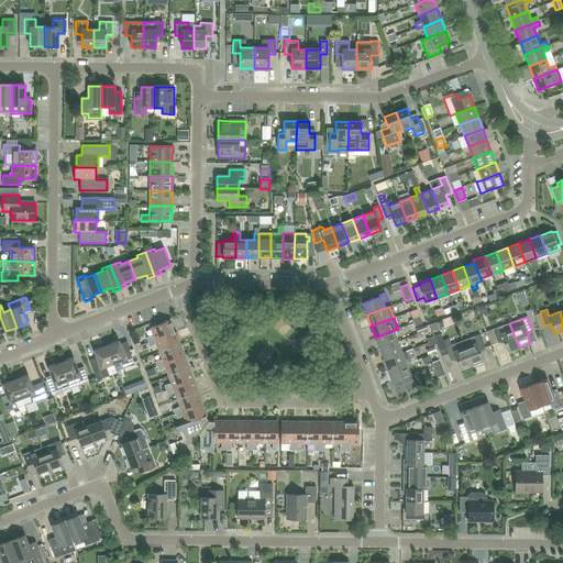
[(147,342),(174,332),(169,320),(151,328),(154,334),(146,338),(147,342)]
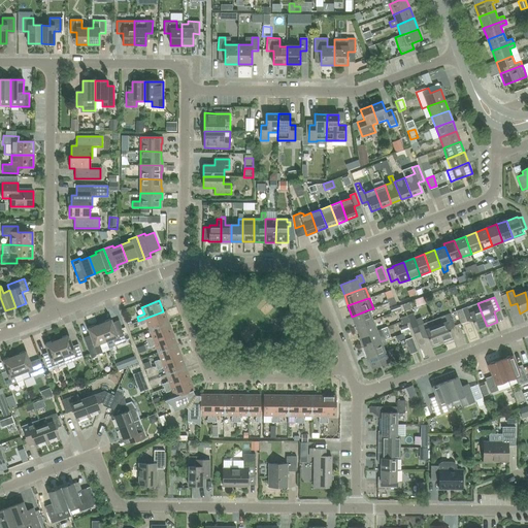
[(475,330),(487,326),(477,303),(462,309),(466,322),(472,320),(475,330)]
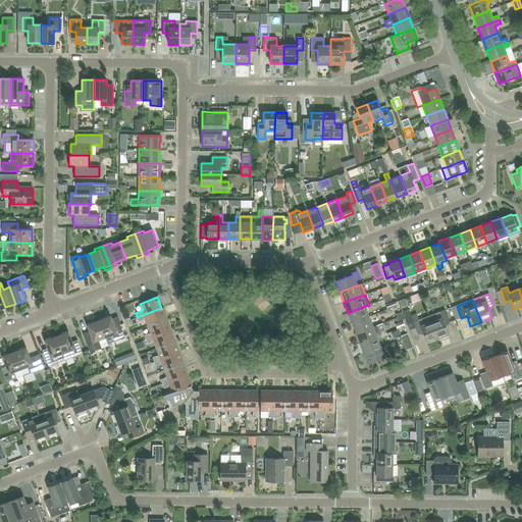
[(352,323),(368,317),(365,306),(348,313),(352,323)]
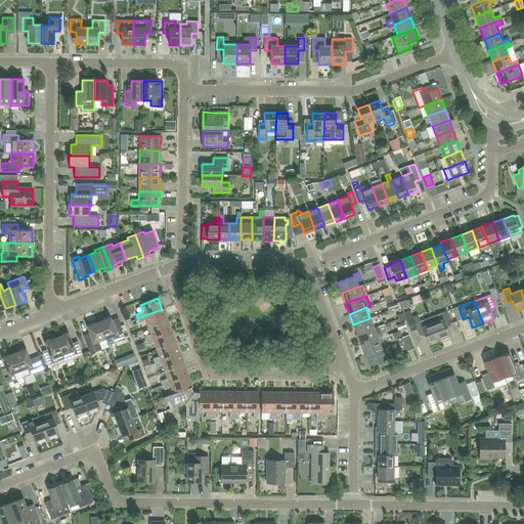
[(149,328),(166,320),(162,309),(137,318),(139,323),(146,320),(149,328)]
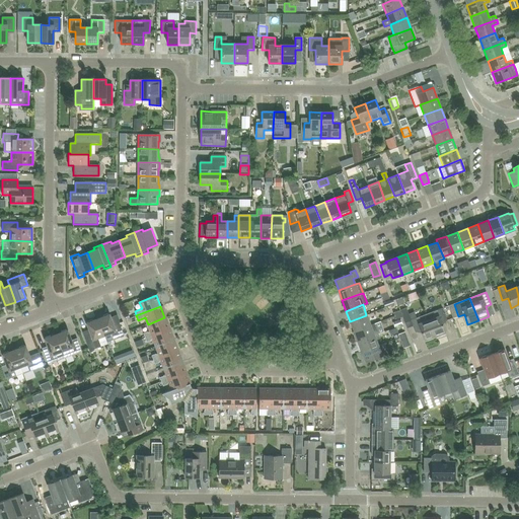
[(426,314),(435,337),(445,332),(441,322),(447,320),(442,308),(426,314)]
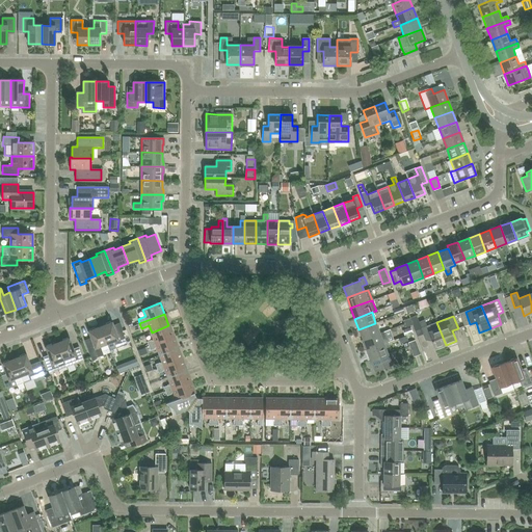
[(436,322),(426,325),(424,320),(419,322),(425,341),(431,339),(434,349),(446,345),(436,322)]
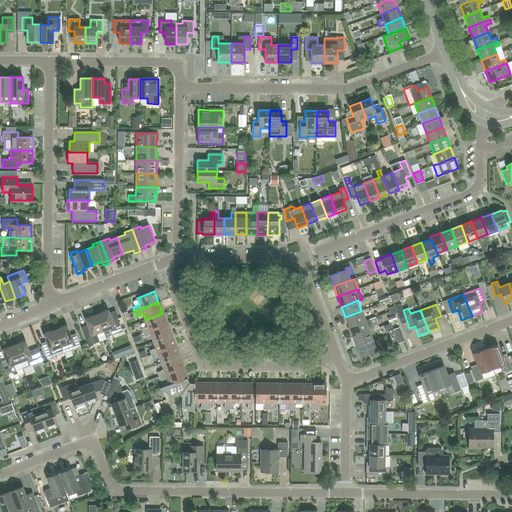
[(96,315),(102,331),(109,329),(111,335),(122,331),(117,318),(111,320),(107,311),(96,315)]
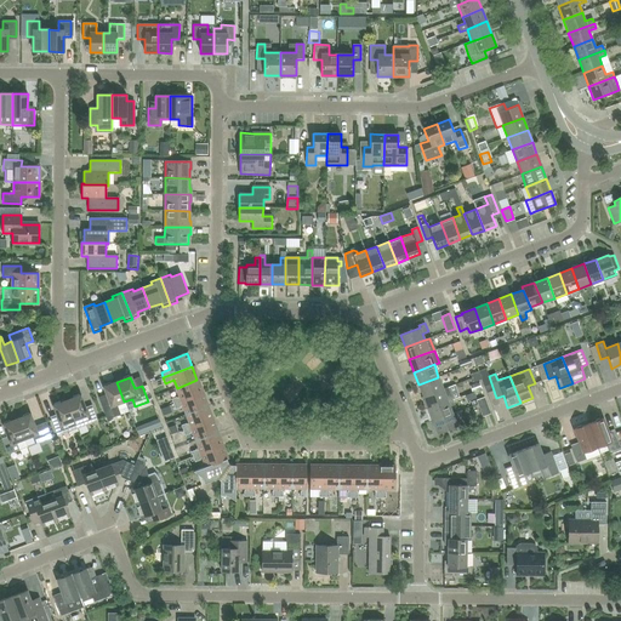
[(423,397),(443,389),(438,377),(419,385),(423,397)]
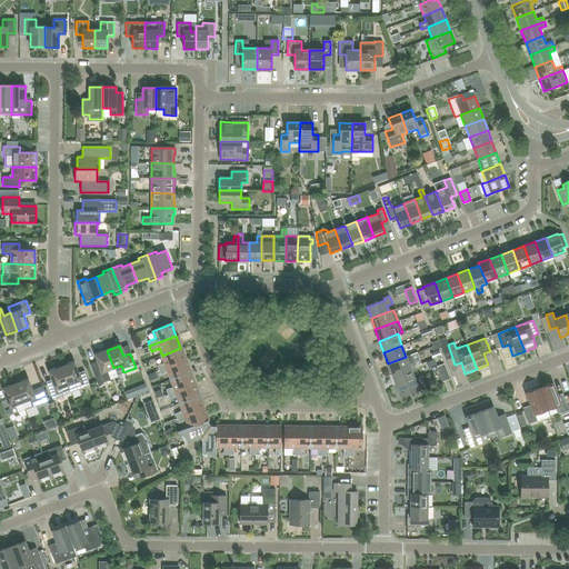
[(158,370),(186,360),(180,348),(162,356),(165,362),(157,366),(158,370)]
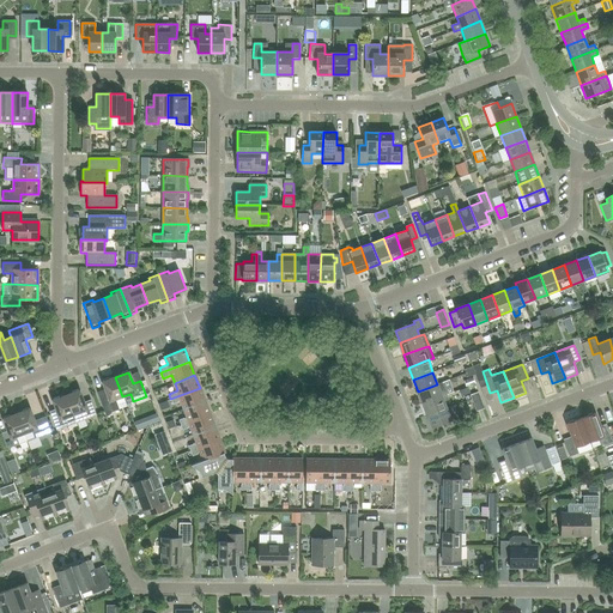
[(115,399),(122,396),(115,377),(102,382),(107,394),(98,396),(105,414),(119,410),(115,399)]
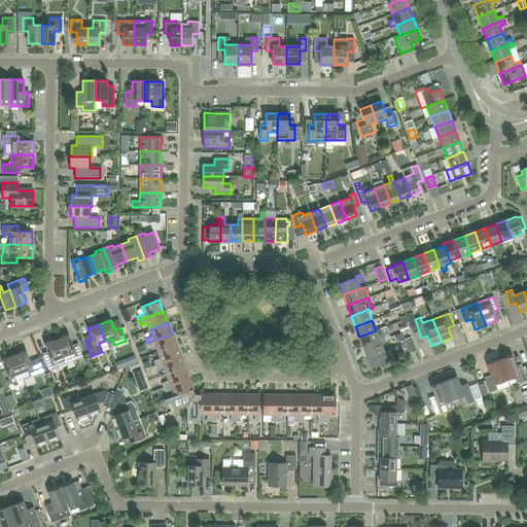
[(400,332),(409,329),(407,324),(398,327),(400,332)]
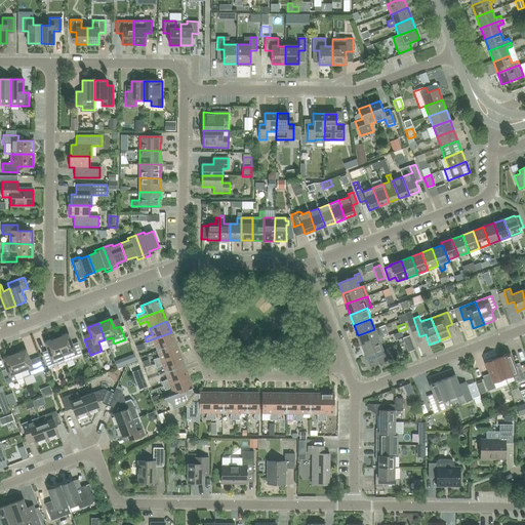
[(362,346),(382,337),(378,327),(374,329),(358,335),(362,346)]
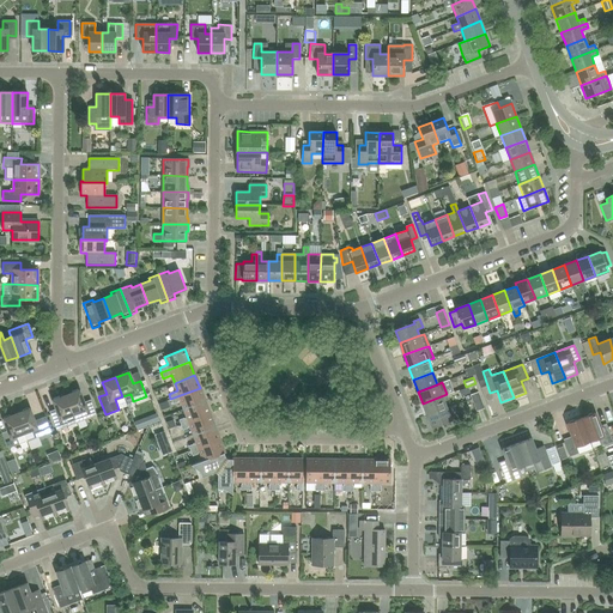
[(184,408),(205,401),(200,388),(170,399),(173,404),(181,401),(184,408)]
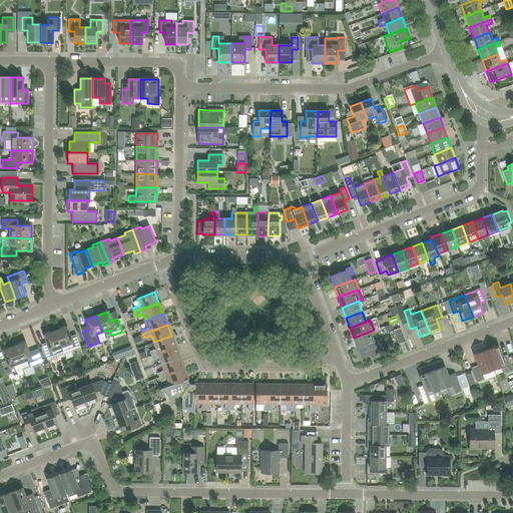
[(63,354),(80,348),(75,335),(70,337),(66,327),(55,331),(61,347),(61,348),(63,354)]
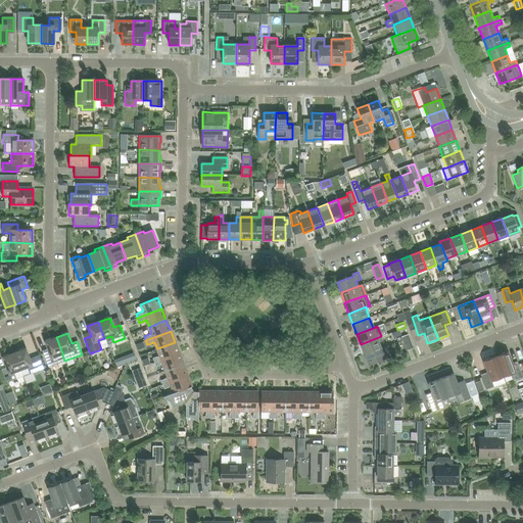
[(381,348),(379,342),(382,341),(381,336),(361,344),(364,354),(381,348)]
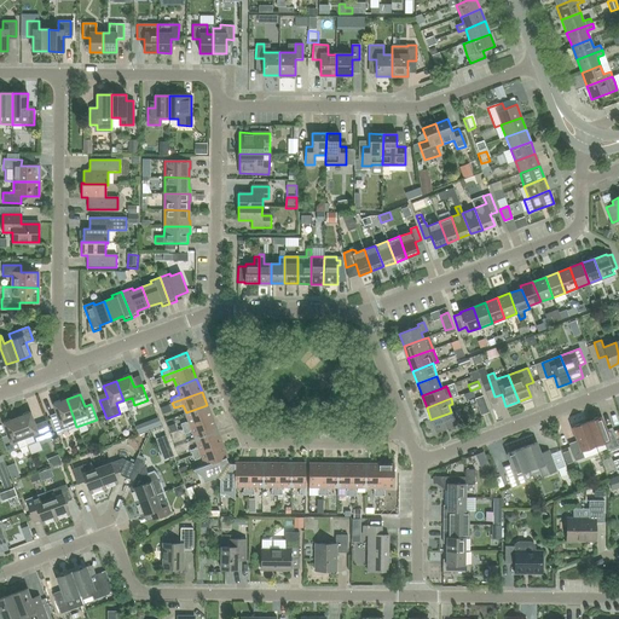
[(67,422),(74,420),(74,418),(67,399),(53,404),(57,416),(51,418),(57,434),(69,429),(67,422)]
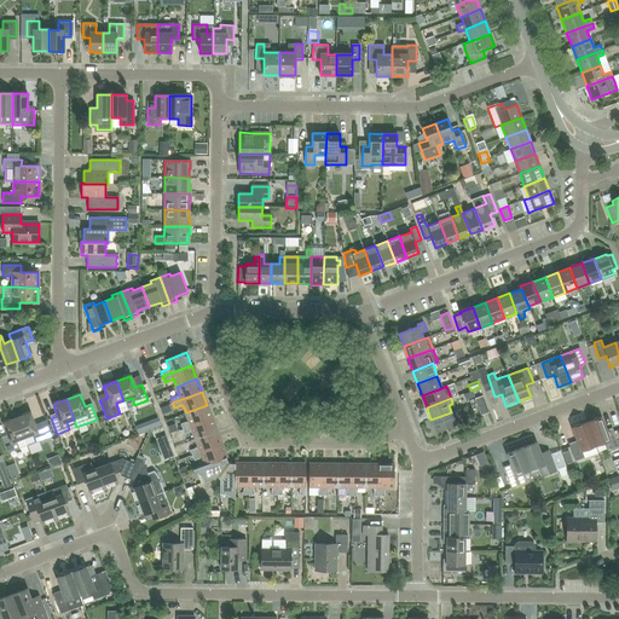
[(481,416),(489,412),(484,400),(476,403),(481,416)]
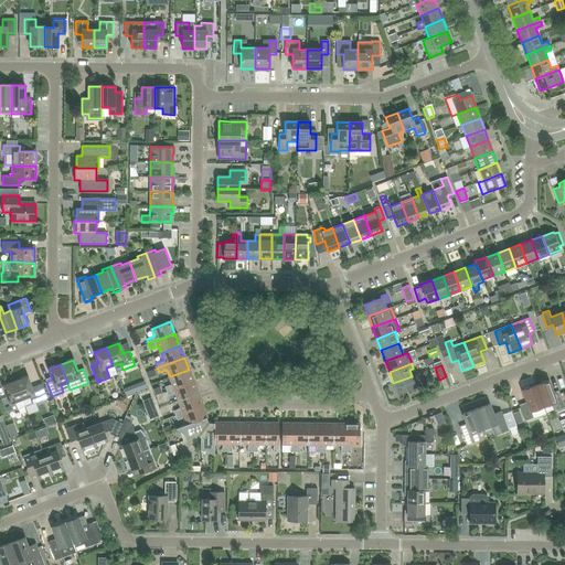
[(167,392),(193,382),(189,370),(170,376),(172,384),(164,387),(167,392)]
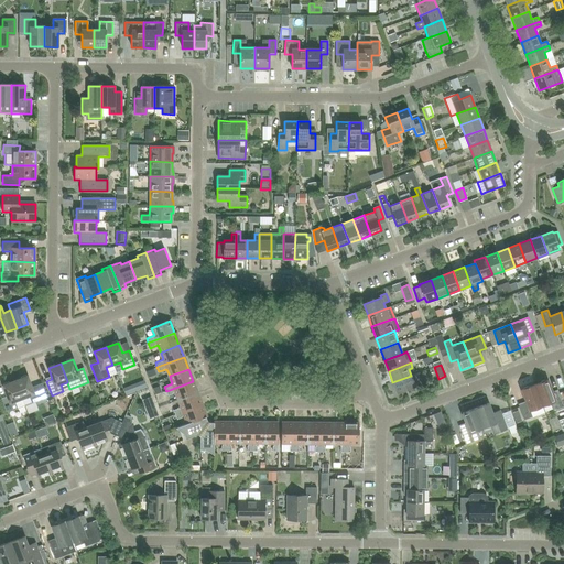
[(24,405),(32,403),(43,399),(38,384),(32,387),(28,376),(15,381),(24,405)]
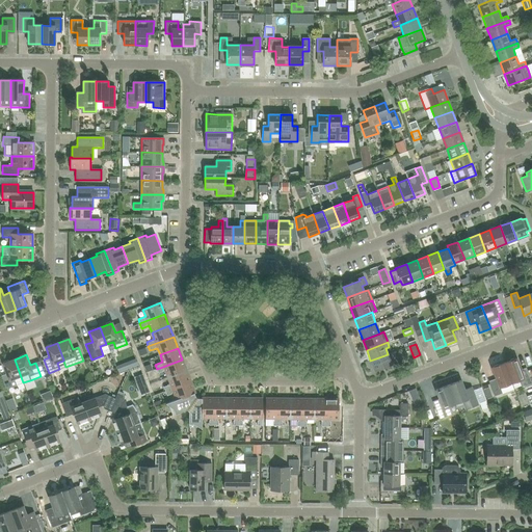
[(388,354),(370,361),(374,371),(392,365),(388,354)]
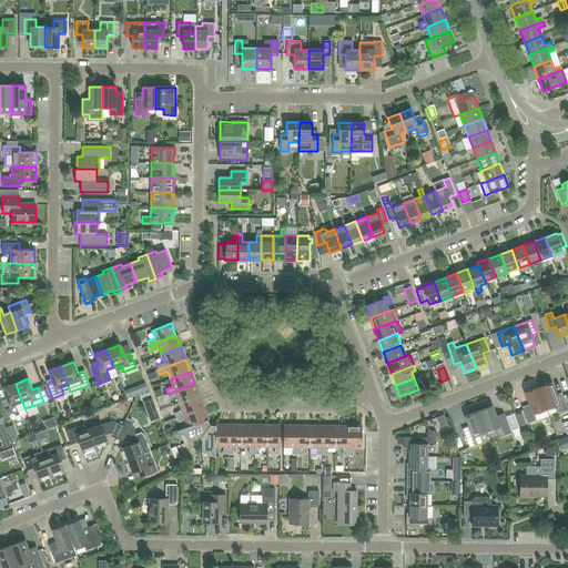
[(538,388),(546,409),(555,406),(557,414),(567,409),(563,395),(557,397),(551,383),(538,388)]
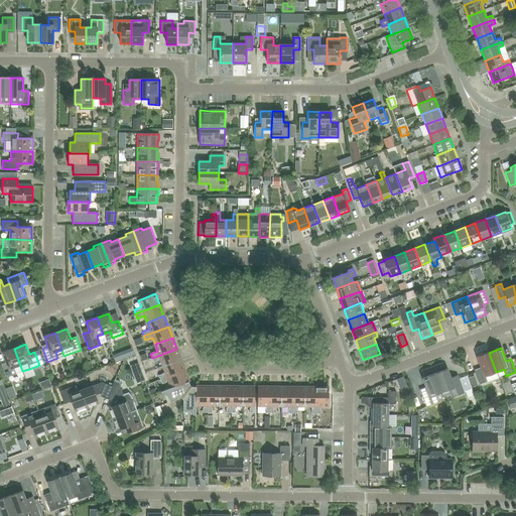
[(5,378),(22,371),(14,349),(2,353),(6,363),(0,365),(5,378)]
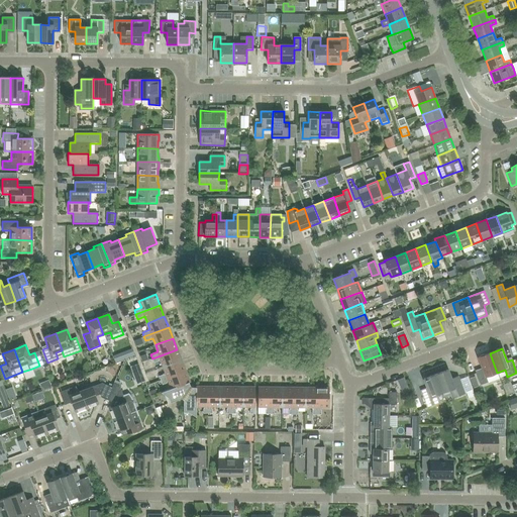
[(164,367),(181,360),(177,349),(152,358),(153,363),(161,359),(164,367)]
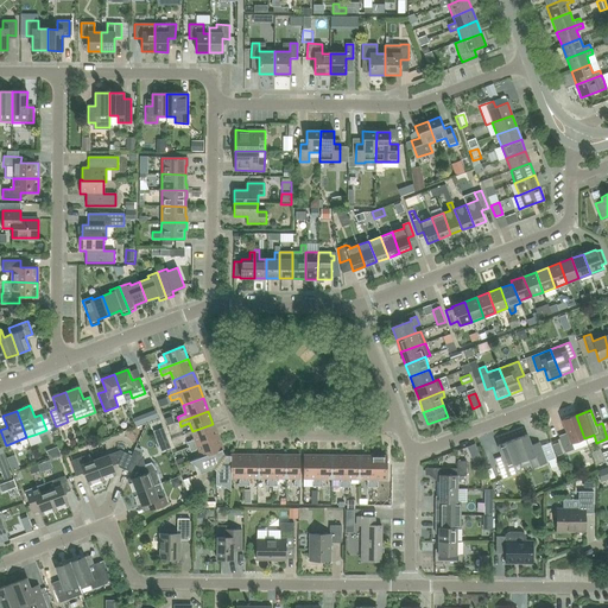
[(571,443),(584,438),(576,416),(562,420),(568,436),(559,439),(564,453),(574,450),(571,443)]
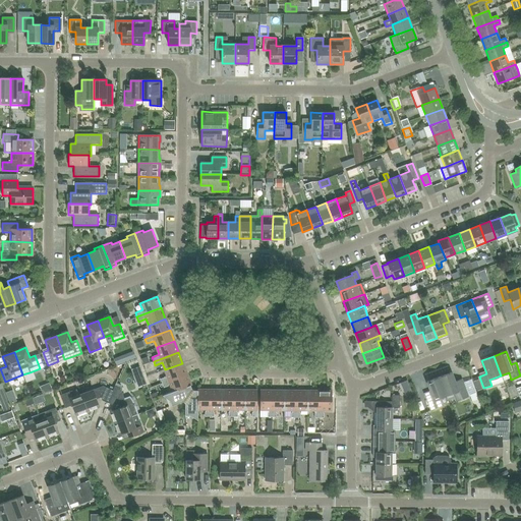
[(162,384),(186,374),(182,363),(165,369),(167,377),(160,379),(162,384)]
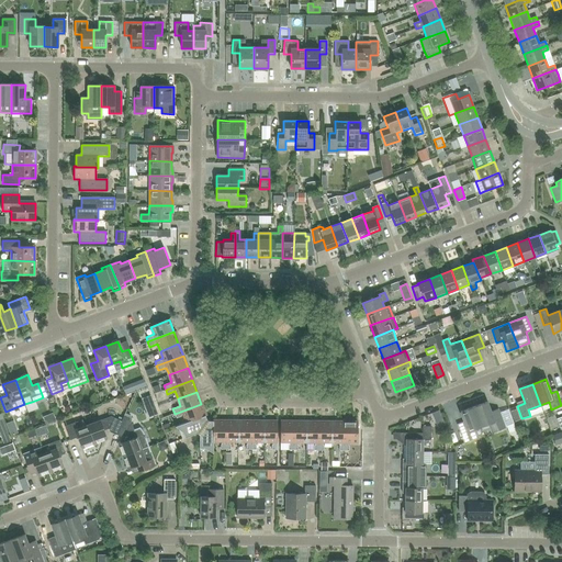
[(473,407),(481,427),(489,424),(492,433),(504,427),(497,409),(491,412),(486,402),(473,407)]
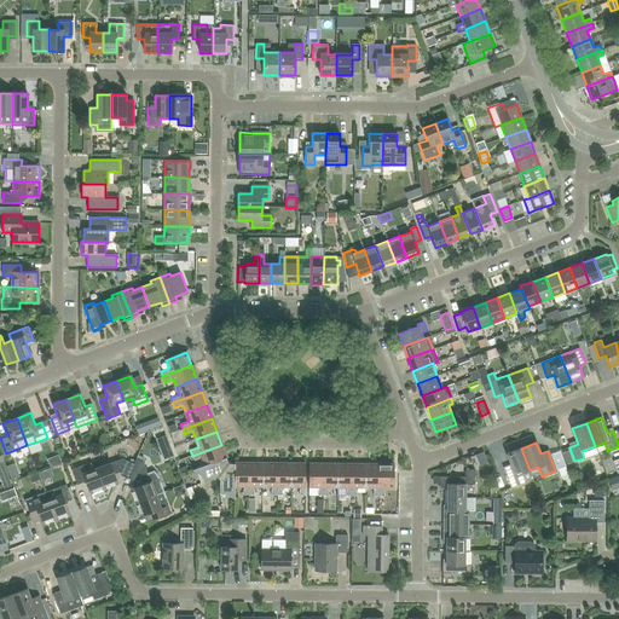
[(218,461),(219,461),(226,458),(221,445),(192,456),(194,461),(203,457),(206,464),(206,466),(218,461)]
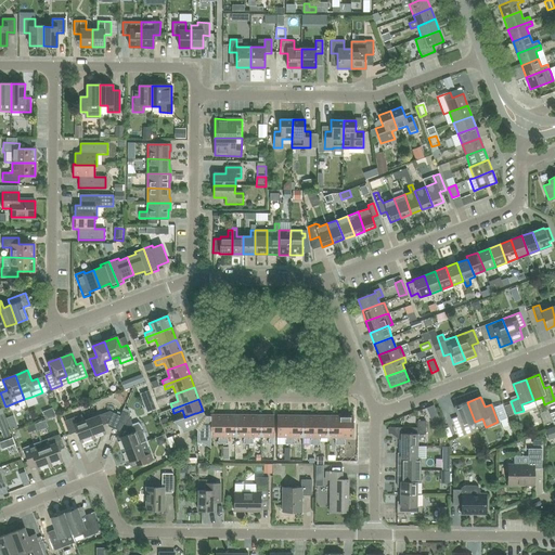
[(467,424),(475,422),(467,402),(454,407),(457,416),(451,420),(457,437),(470,433),(467,424)]
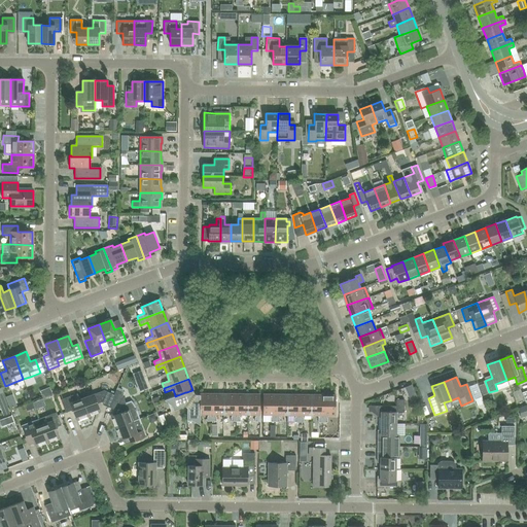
[(108,408),(114,395),(104,390),(82,398),(89,416),(100,412),(96,401),(101,399),(103,405),(108,408)]
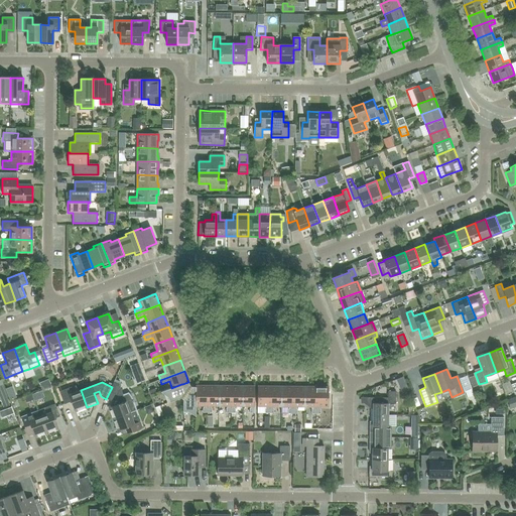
[(128,392),(123,394),(119,385),(114,382),(112,387),(106,399),(112,401),(117,399),(119,404),(109,408),(113,419),(137,410),(134,402),(133,400),(132,398),(131,396),(130,395),(130,394),(128,392)]
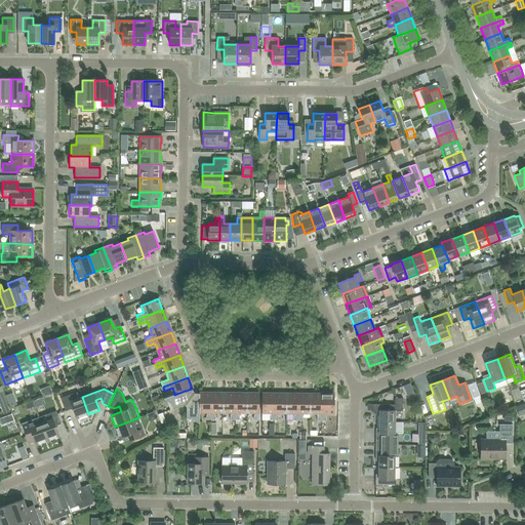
[(188,397),(186,391),(185,391),(174,395),(174,394),(163,398),(170,404),(172,409),(184,405),(189,398),(188,397)]
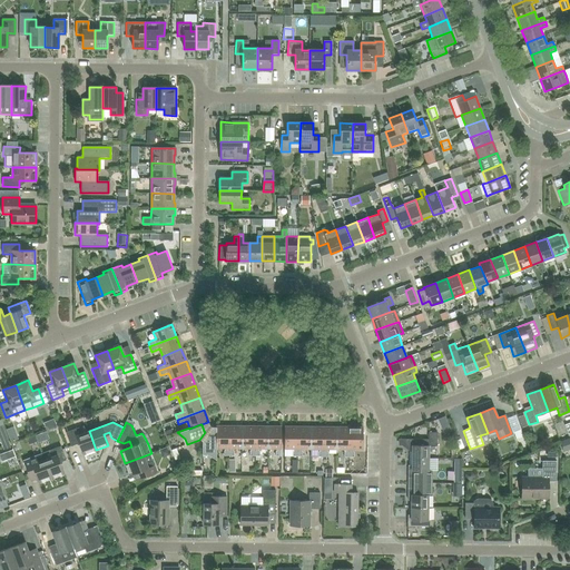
[(96,450),(89,431),(81,434),(79,428),(66,432),(70,446),(79,443),(84,454),(96,450)]
